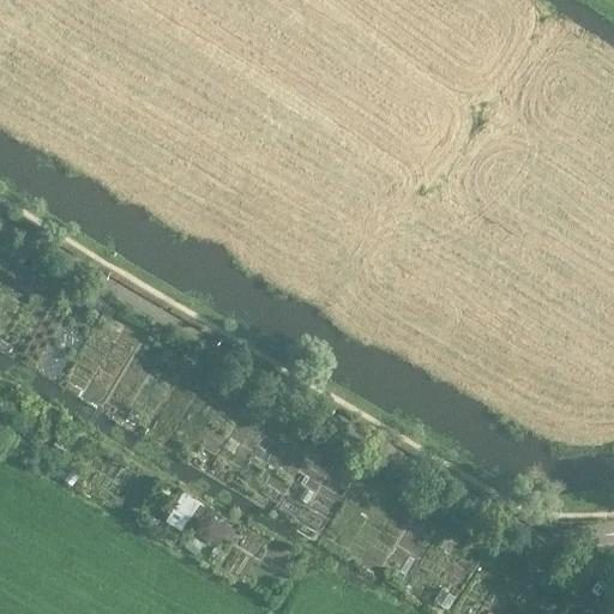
[(30,258),(14,248),(10,256),(25,265),(30,258)]
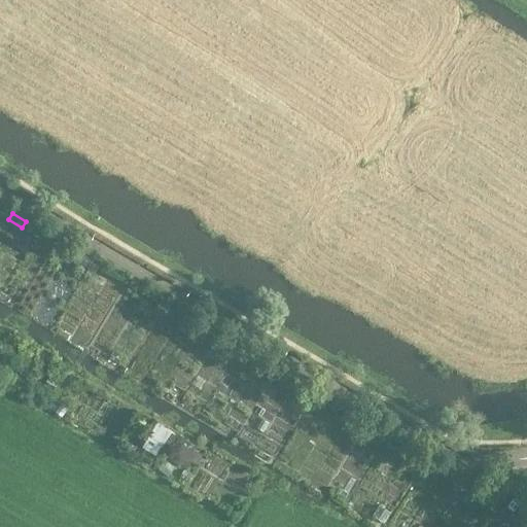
[(99,265),(86,256),(81,262),(96,271),(99,265)]
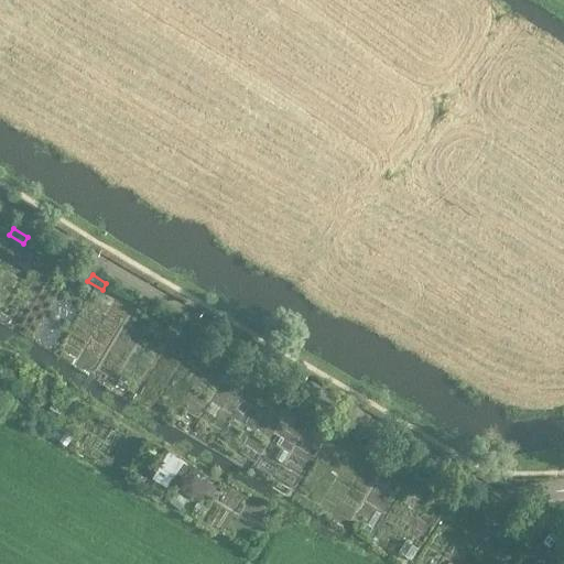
[(187,332),(173,323),(169,331),(183,338),(187,332)]
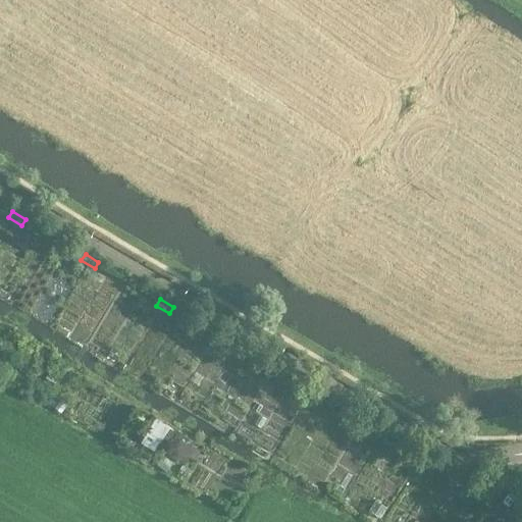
[(245,350),(231,342),(227,348),(242,356),(245,350)]
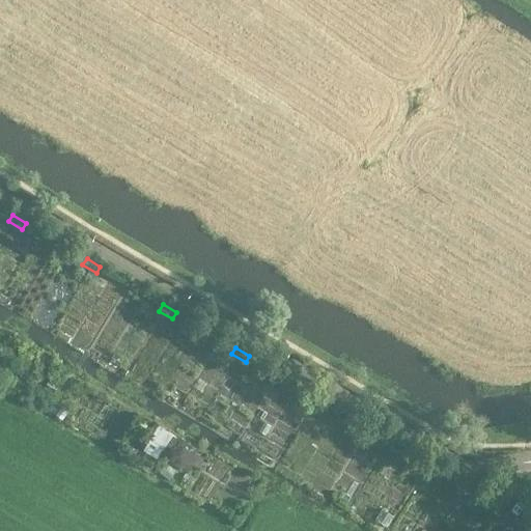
[(325,398),(318,394),(311,390),(307,397),(320,406),(325,398)]
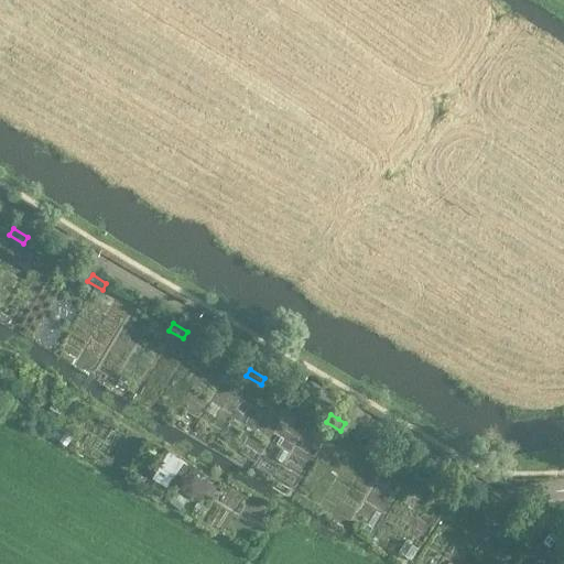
[(158,451),(147,444),(140,456),(151,463),(158,451)]
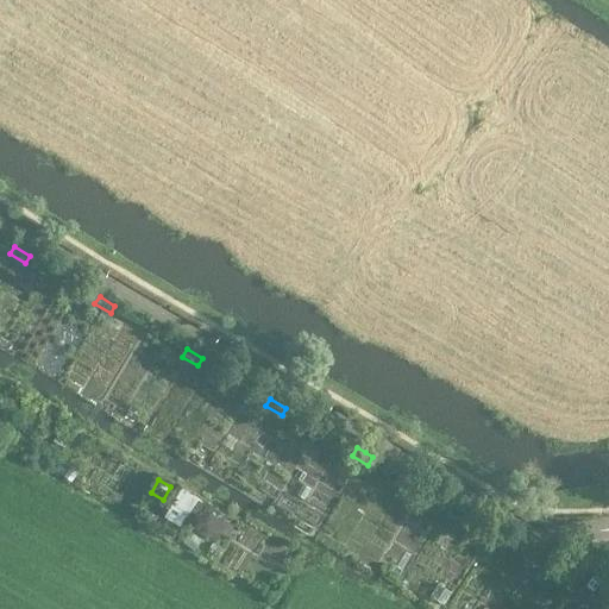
[(168,512),(184,521),(187,519),(192,521),(202,503),(198,500),(181,489),(179,493),(174,489),(165,503),(170,507),(168,512)]
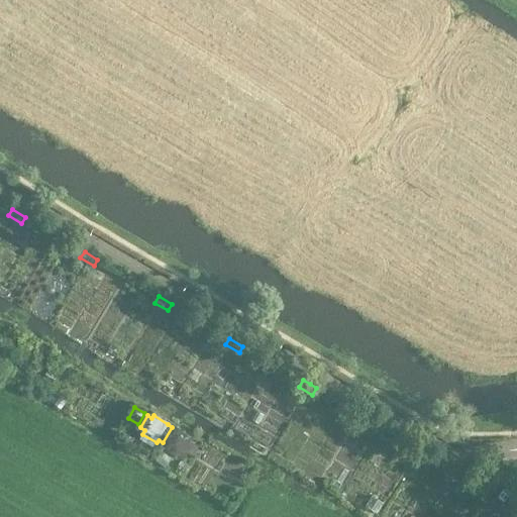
[(389,431),(383,427),(376,423),(372,429),(386,437),(389,431)]
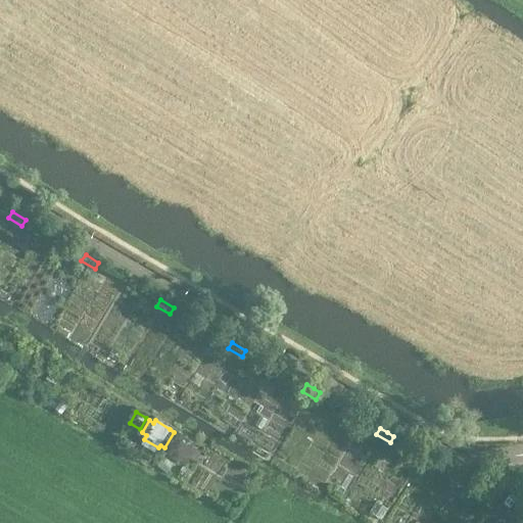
[(195,463),(201,453),(191,446),(185,457),(195,463)]
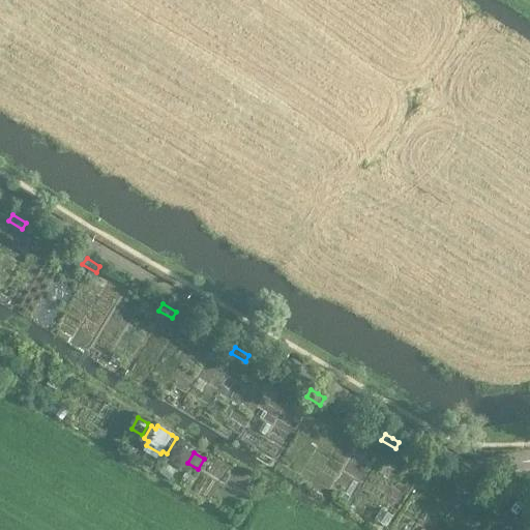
[(454,484),(469,493),(473,487),(459,478),(454,484)]
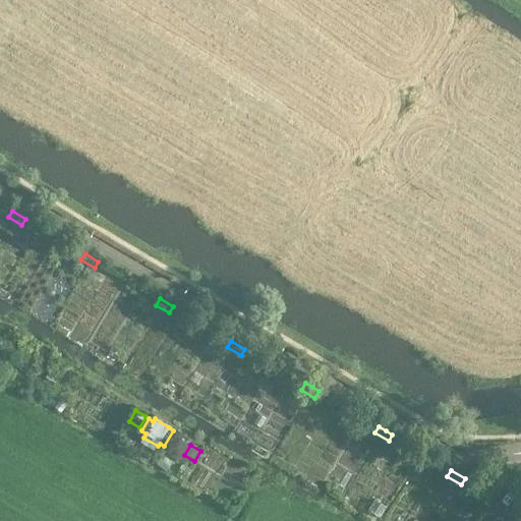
[(502,502),(508,507),(517,496),(510,490),(502,502)]
